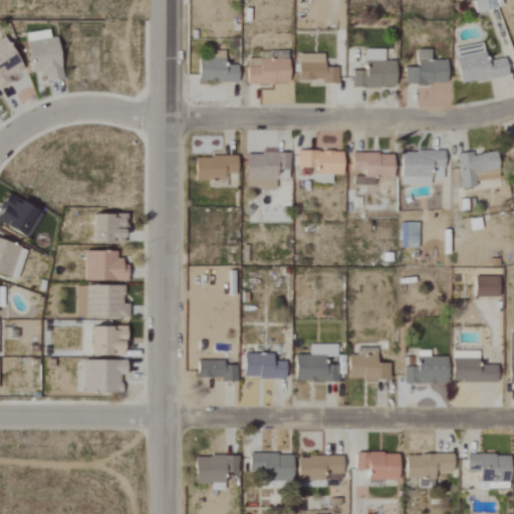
[(476,14),(489,11),(486,0),(480,0),(473,2),(476,14)]
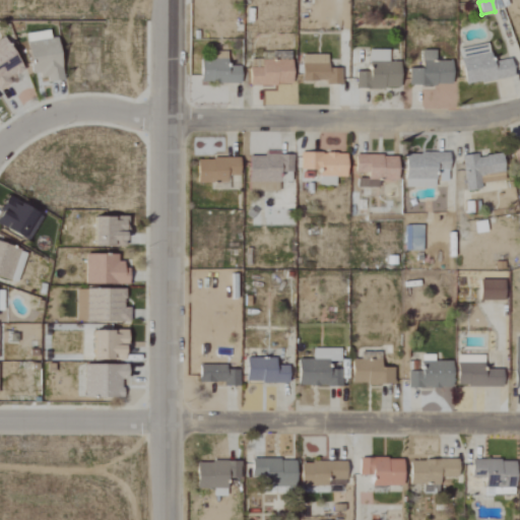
[(26,35),(30,75),(40,74),(41,82),(63,80),(58,38),(50,39),(49,31),(26,35)]
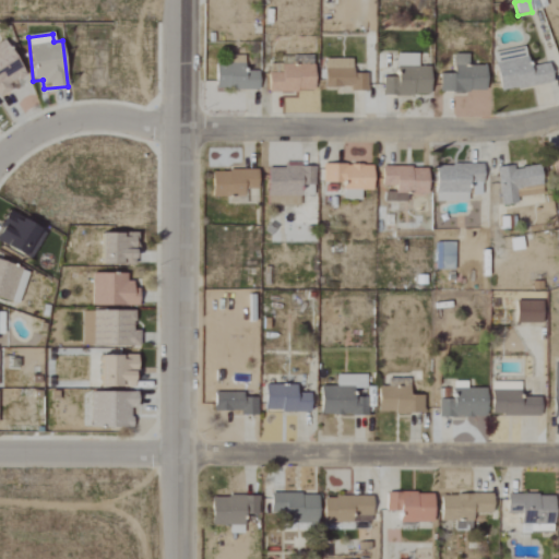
[(0,97),(20,87),(16,82),(25,78),(6,42),(0,44),(0,97)]
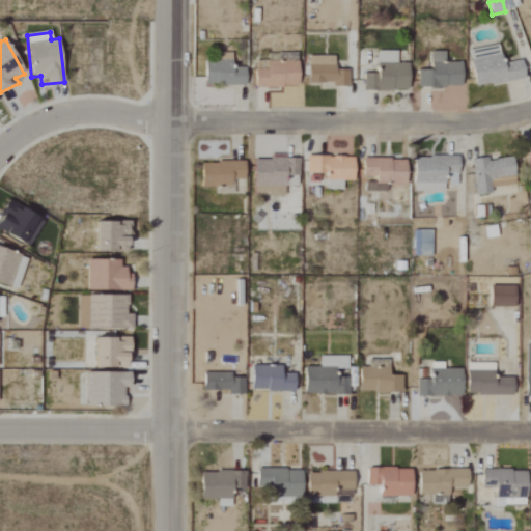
[(525,79),(522,61),(503,64),(499,46),(469,51),(476,87),(525,79)]
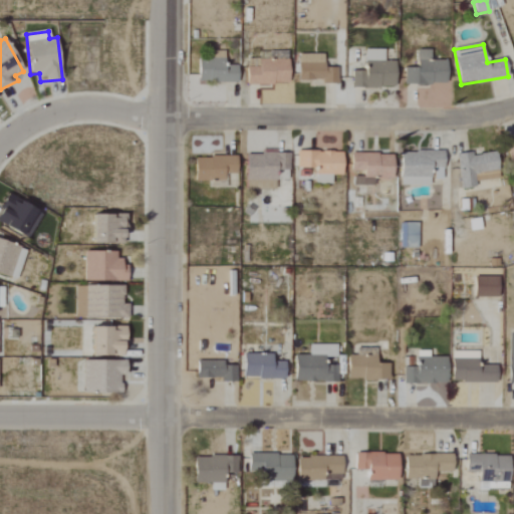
[(396,62),(384,62),(384,50),(365,50),(365,72),(352,71),(352,87),(395,88),(396,62)]
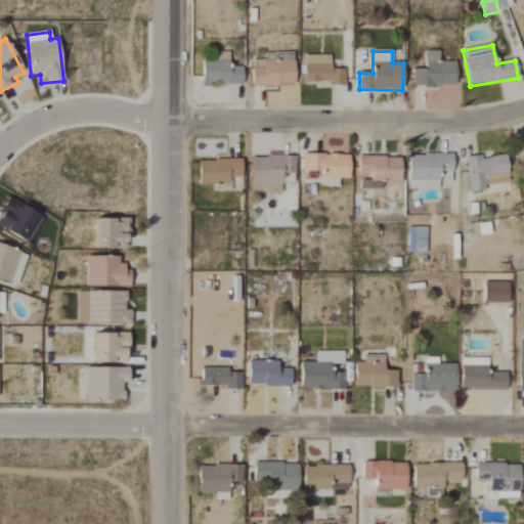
[(412,88),(455,87),(455,62),(439,62),(439,51),(426,51),(426,70),(412,71),(412,88)]
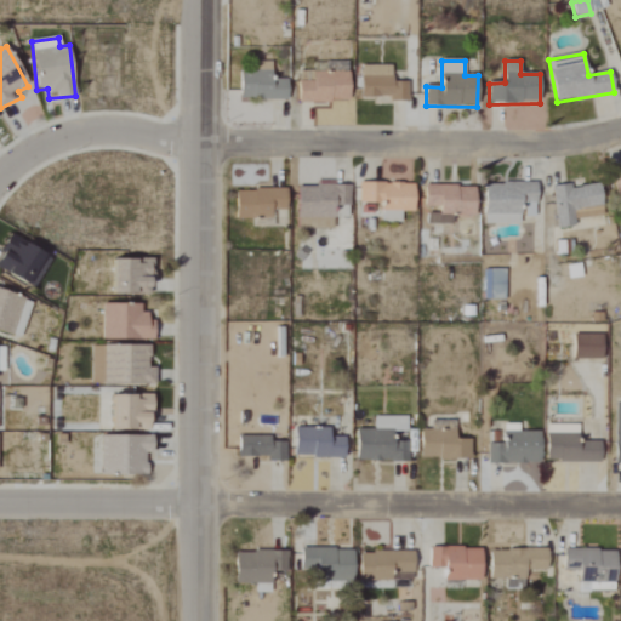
[(286,101),(286,80),(272,80),(272,64),(256,64),(256,73),(240,72),(239,100),(286,101)]
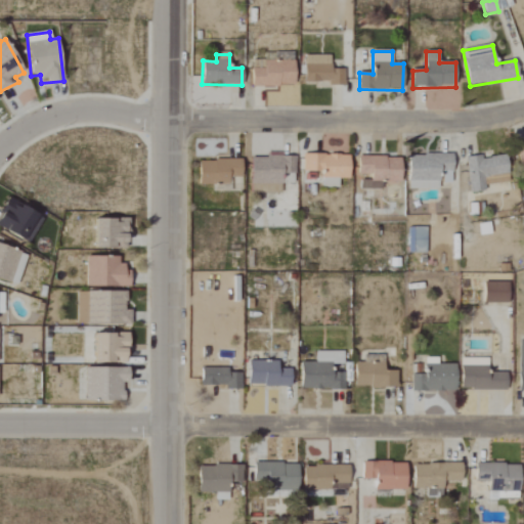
[(331,55),(304,56),(305,83),(330,83),(330,87),(344,86),(344,70),(331,70),(331,55)]
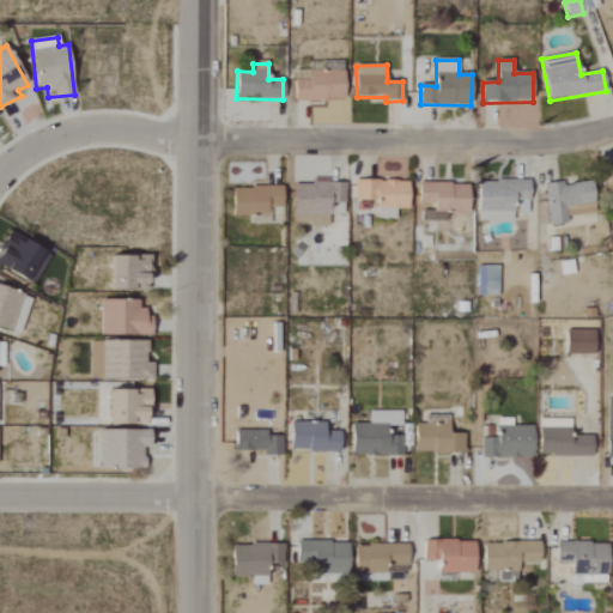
[(295,102),(345,101),(344,72),(295,73),(295,102)]
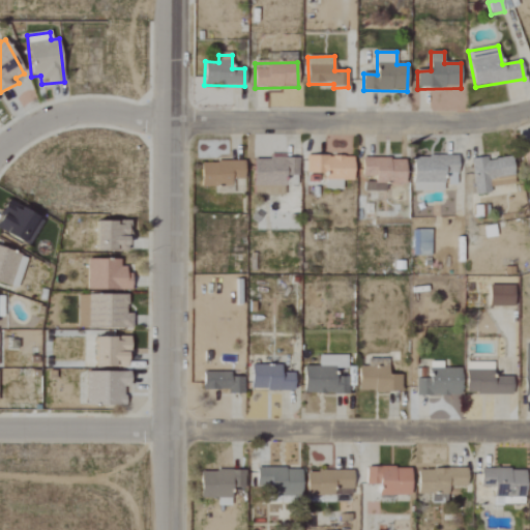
[(413,156),(413,192),(444,190),(443,174),(458,174),(458,155),(413,156)]
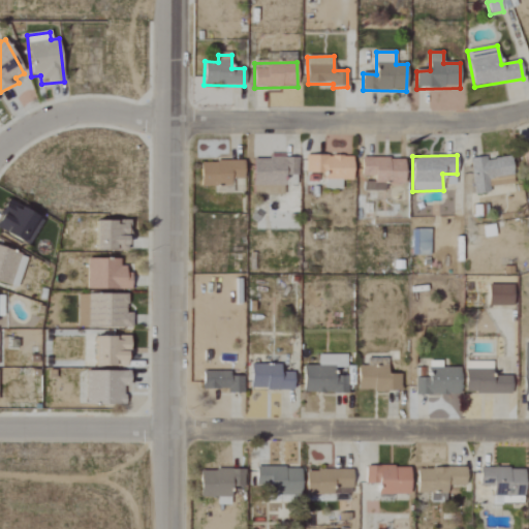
[(352,181),(353,156),(306,156),(306,173),(325,173),(325,189),(341,189),(341,181),(352,181)]
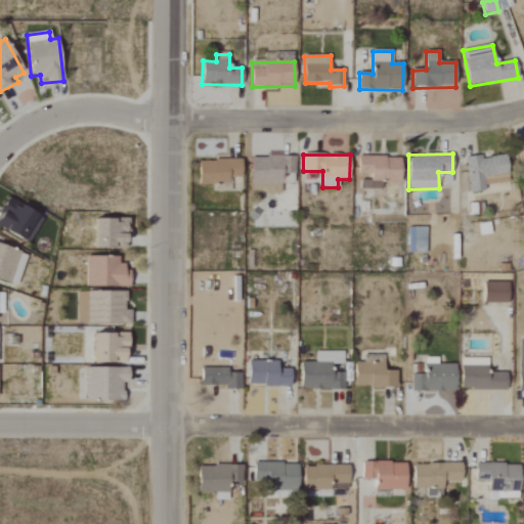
[(251,156),(251,191),(281,192),(281,173),(295,174),(295,157),(251,156)]
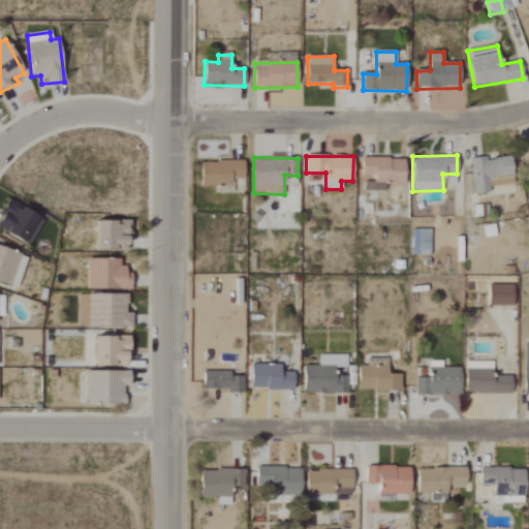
[(471,158),(474,194),(490,192),(488,178),(514,176),(510,157),(486,159),(486,157),(471,158)]
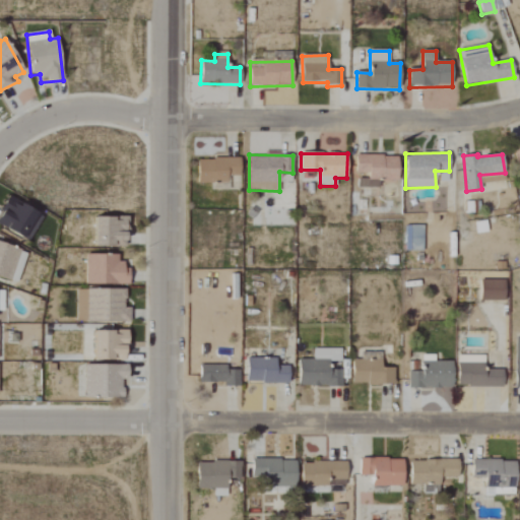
[(397,155),(355,156),(355,173),(368,173),(368,180),(358,180),(358,188),(379,188),(379,181),(397,180),(397,155)]
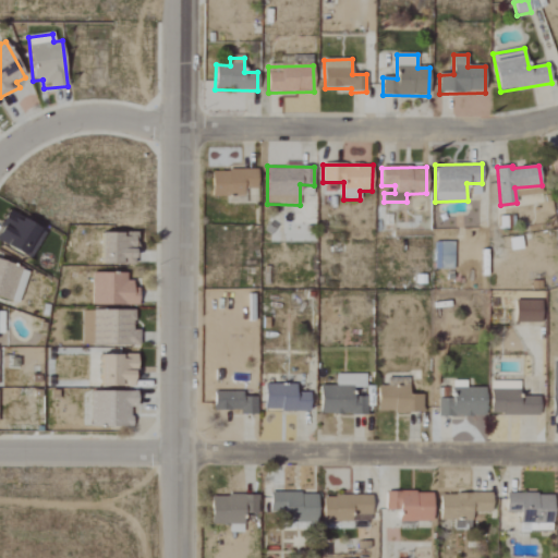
[(256,170),(211,171),(211,196),(243,196),(243,189),(257,189),(256,170)]
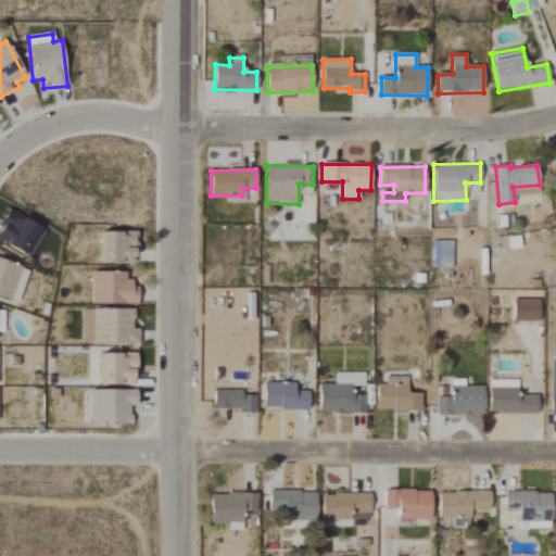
[(0,240),(29,258),(47,230),(11,209),(0,226),(0,240)]
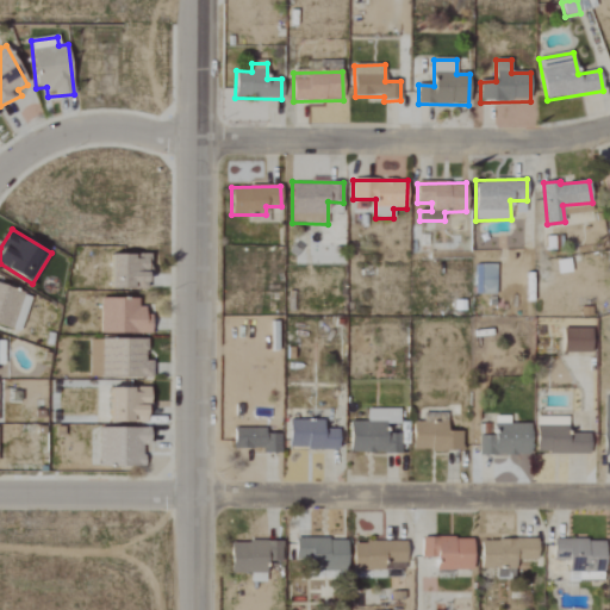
[(147,290),(148,255),(111,254),(110,288),(147,290)]
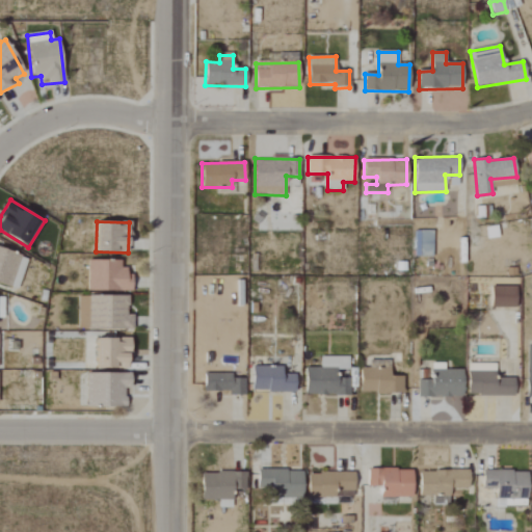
[(432,258),(432,231),(415,231),(415,257),(432,258)]
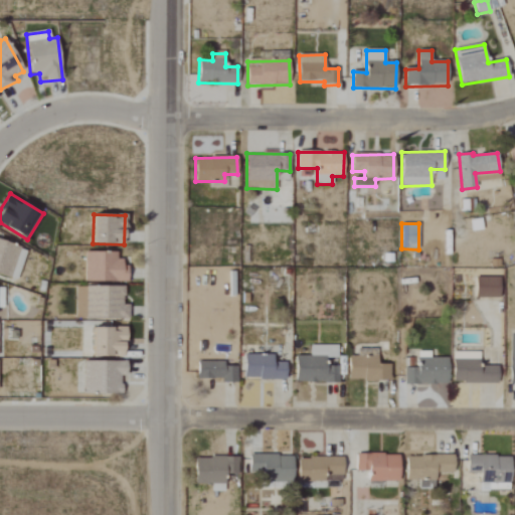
[(0,275),(10,279),(20,247),(0,240),(0,275)]
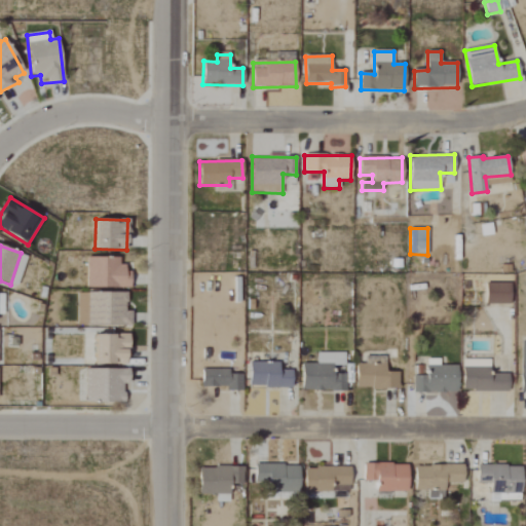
[(87,257),(86,288),(129,289),(129,267),(119,267),(119,258),(87,257)]
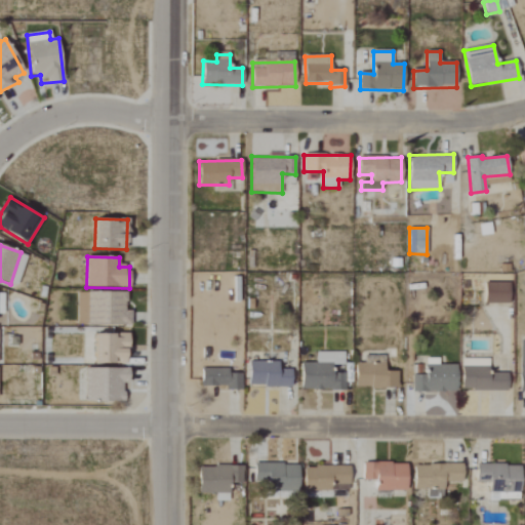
[(510,283),(485,282),(485,304),(509,304),(510,283)]
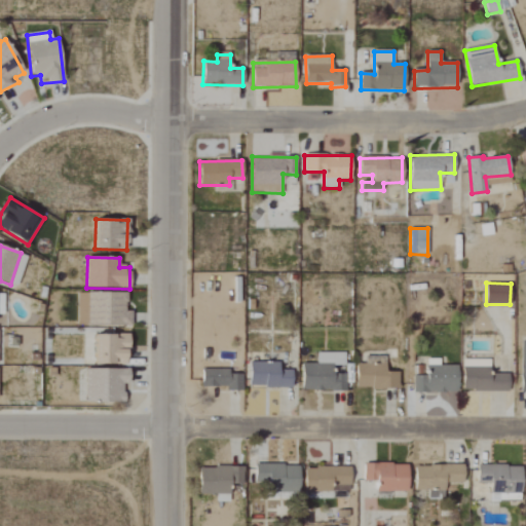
[(130,325),(130,311),(126,311),(126,292),(77,293),(77,326),(130,325)]
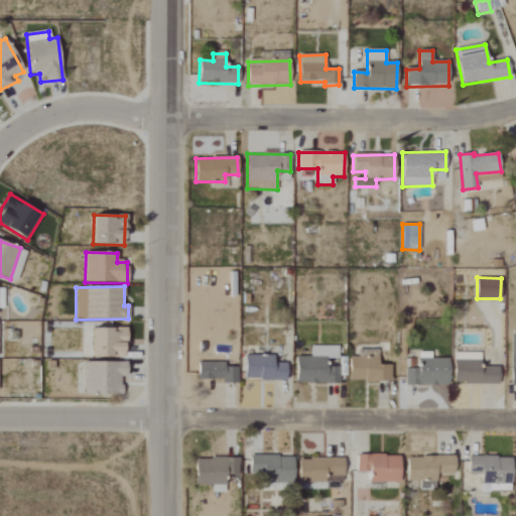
[(93,357),(124,357),(125,328),(93,328),(93,357)]
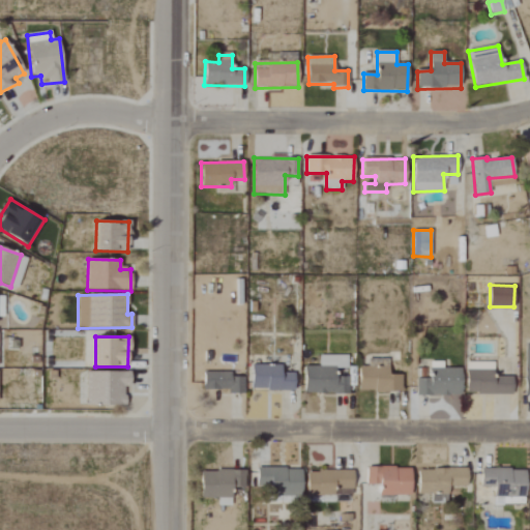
[(304,366),(304,393),(348,394),(348,378),(335,377),(335,370),(347,371),(348,355),(319,355),(319,366),(304,366)]
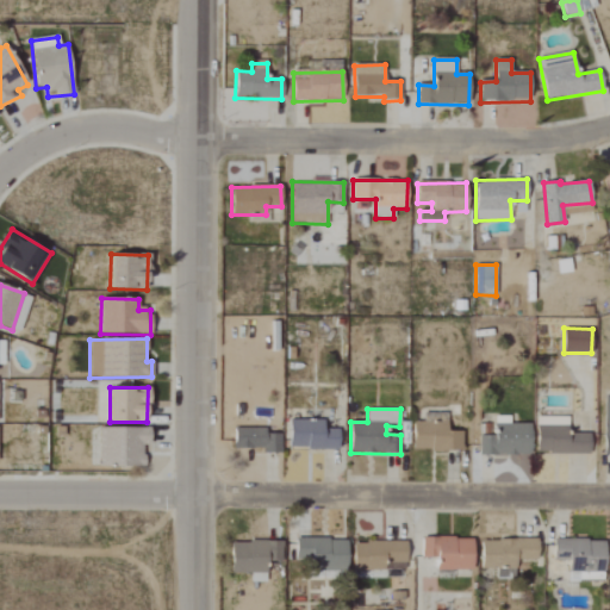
[(479,435),(479,455),(530,455),(530,424),(509,423),(510,416),(495,416),(495,436),(479,435)]
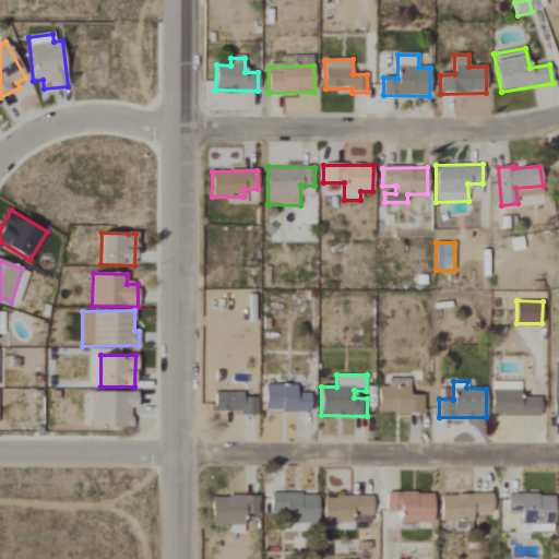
[(521,382),(491,382),(492,416),(540,416),(540,396),(521,396),(521,382)]
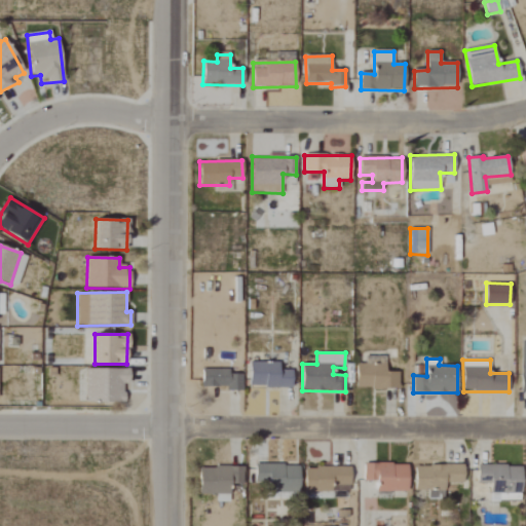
[(355,365),(357,389),(399,388),(399,372),(385,372),(385,361),(375,361),(375,364),(355,365)]
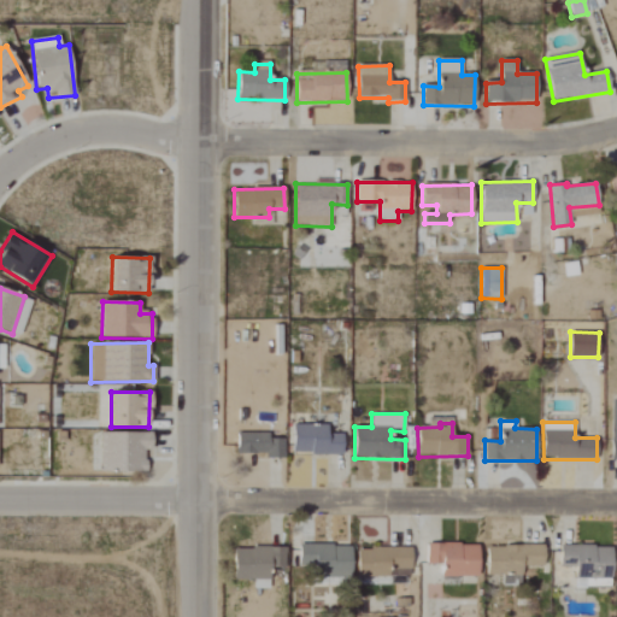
[(342,454),(342,434),(328,434),(328,425),(293,424),(292,454),(342,454)]
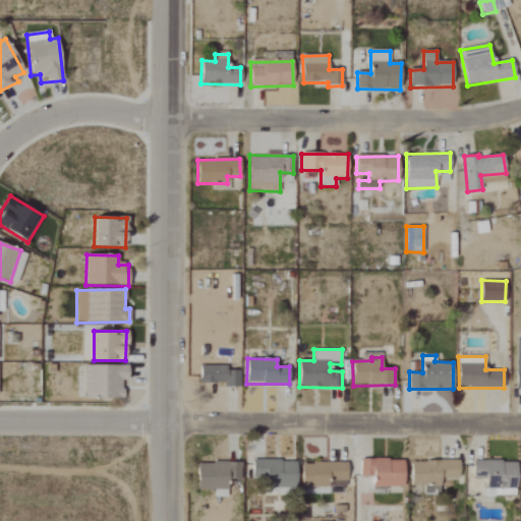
[(84,365),(84,398),(124,398),(125,365),(84,365)]
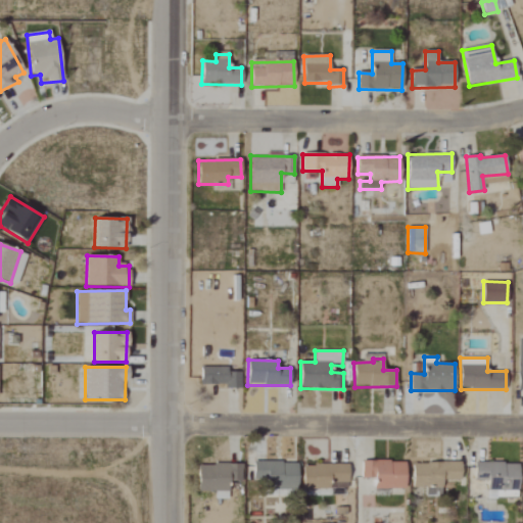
[(228,368),(200,367),(200,385),(226,385),(226,388),(240,389),(241,372),(228,372),(228,368)]
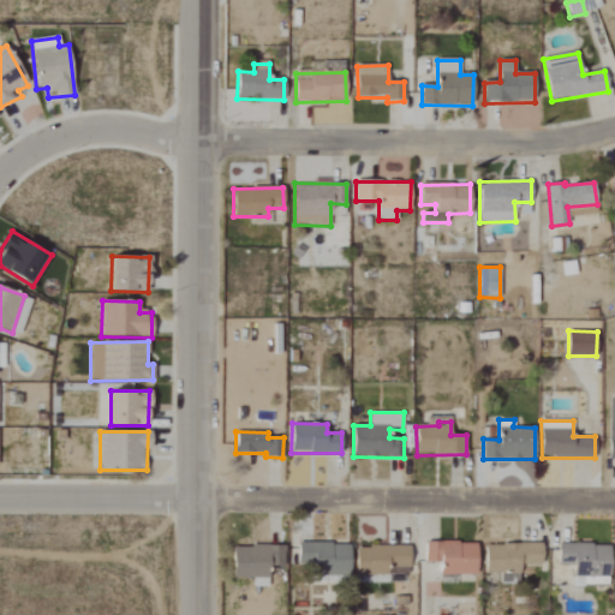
[(350,543),(298,544),(298,566),(314,566),(314,575),(351,575),(350,543)]
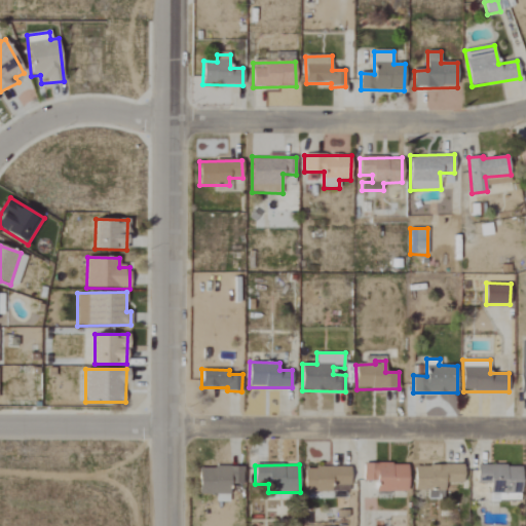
[(408,464),(364,464),(364,481),(376,482),(376,492),(408,492),(408,464)]
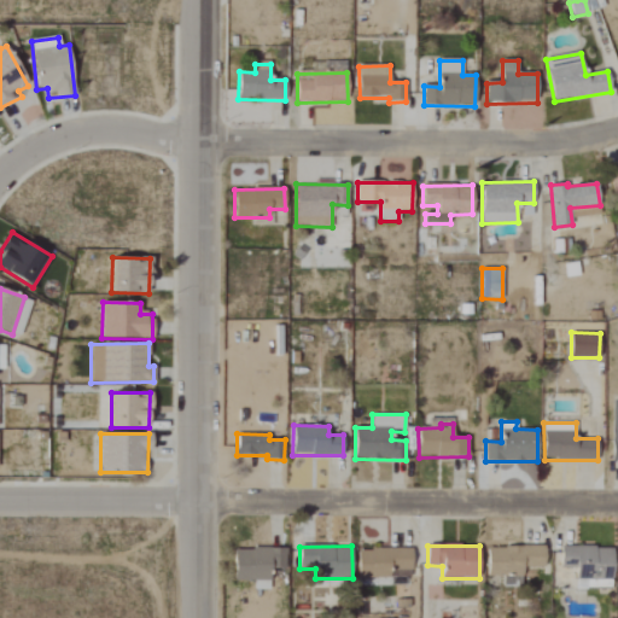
[(488,577),(523,577),(523,567),(544,569),(544,548),(488,547),(488,577)]
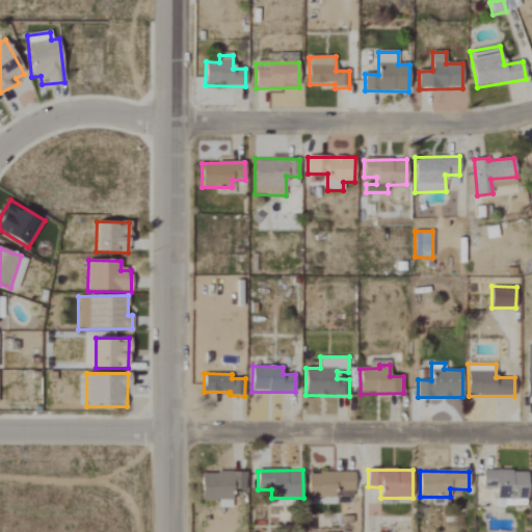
[(527,500),(527,472),(483,471),(482,489),(496,489),(496,507),(505,507),(505,500),(527,500)]
